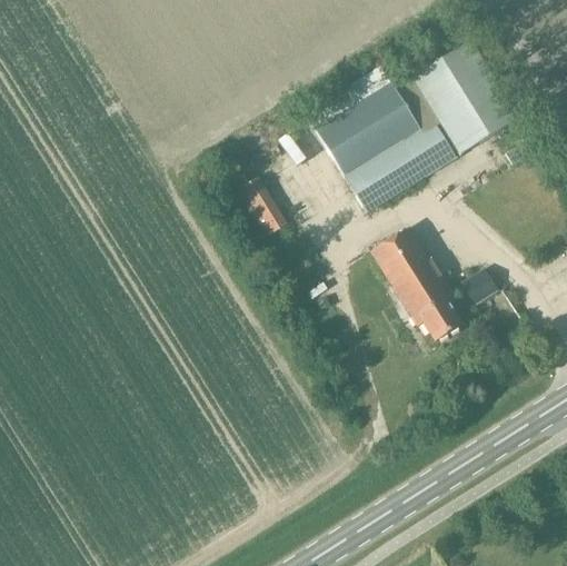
[(411,77),(459,152),(517,117),(468,40),(411,77)]
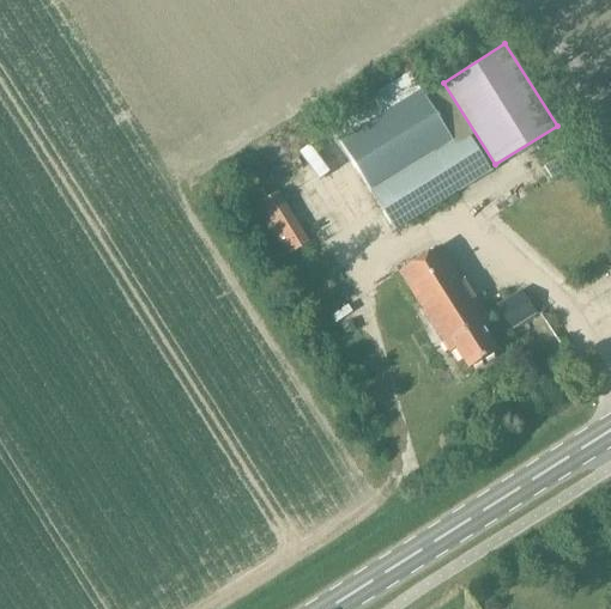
[(427,98),(421,87),(410,71),(328,121),(395,227),(491,166),(441,89),(427,98)]
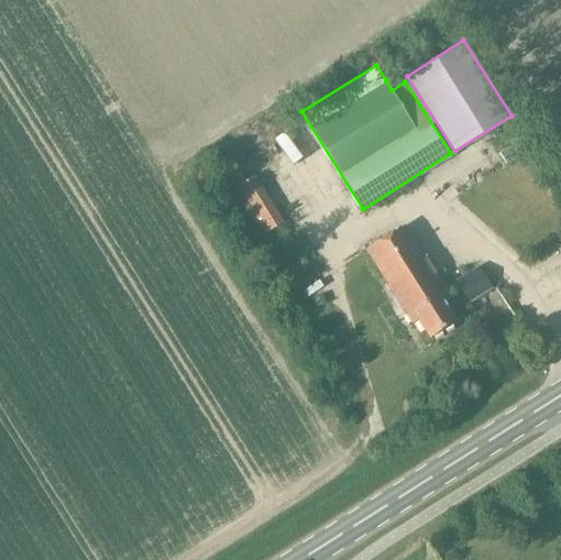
[(263,234),(285,220),(255,174),(233,188),(263,234)]
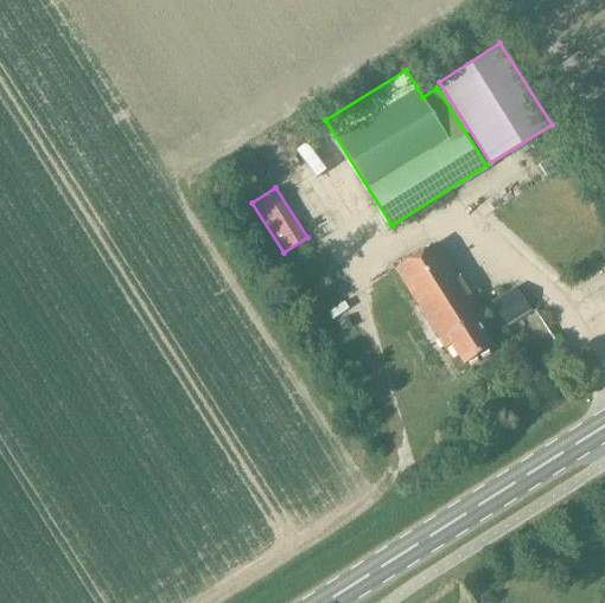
[(465,363),(494,345),(476,316),(482,313),(437,242),(396,267),(446,346),(452,341),(465,363)]
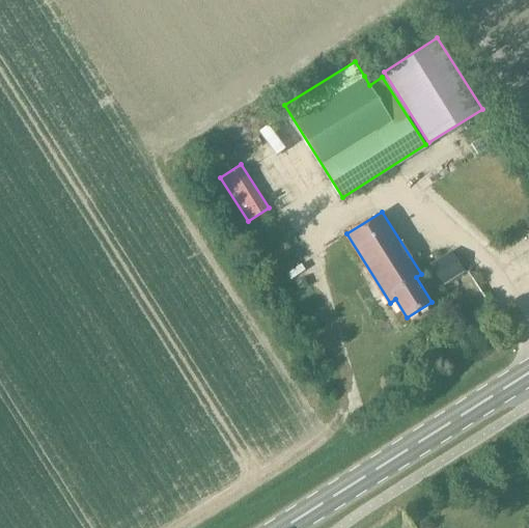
[(528,227),(512,239),(519,249),(528,242),(528,227)]
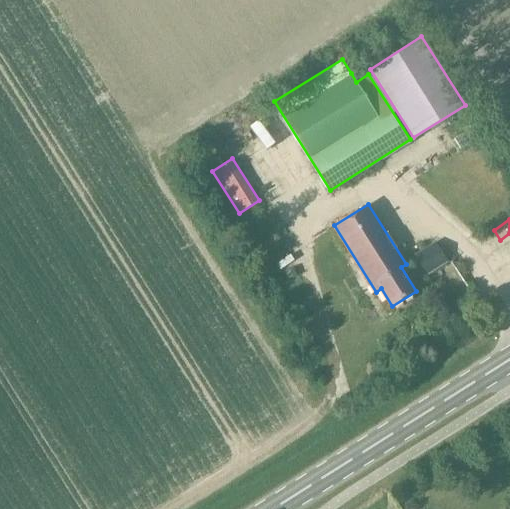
[(415,253),(427,271),(448,258),(436,240),(415,253)]
